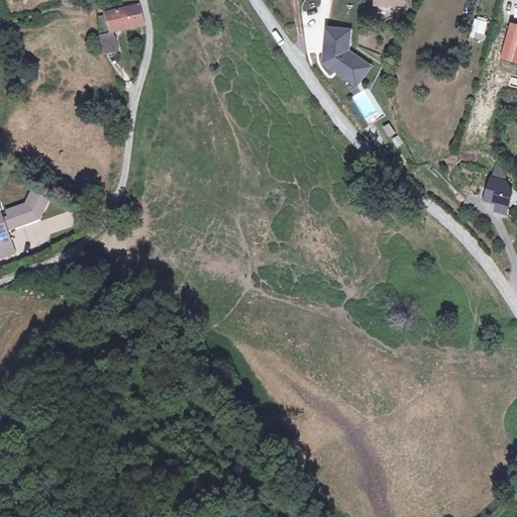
[(145,30),(142,7),(109,15),(113,33),(136,28),(137,31),(145,30)]
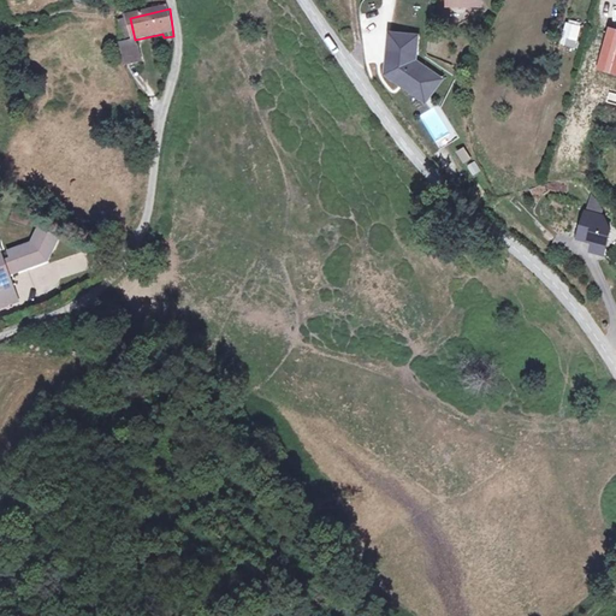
[(580,27),(566,22),(561,39),(576,42),(580,27)]
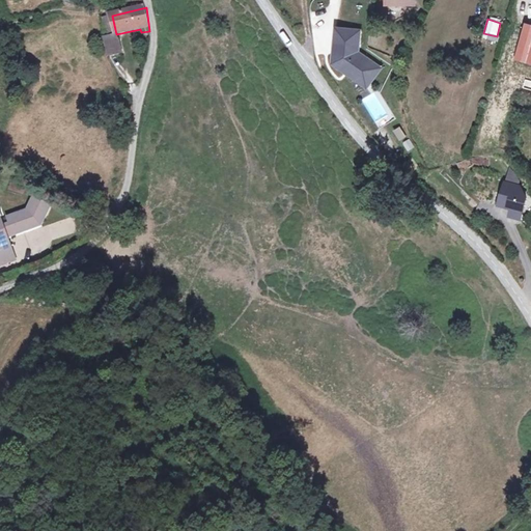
[(366,32),(343,29),(338,64),(345,70),(346,67),(353,73),(353,76),(359,80),(366,79),(378,64),(363,54),(366,32)]
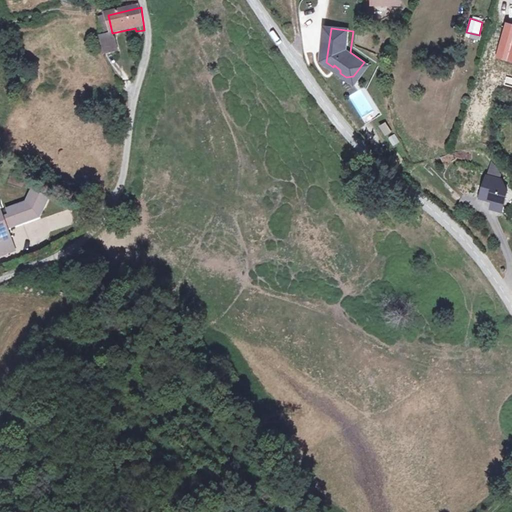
[(104,43),(109,55),(120,51),(115,39),(104,43)]
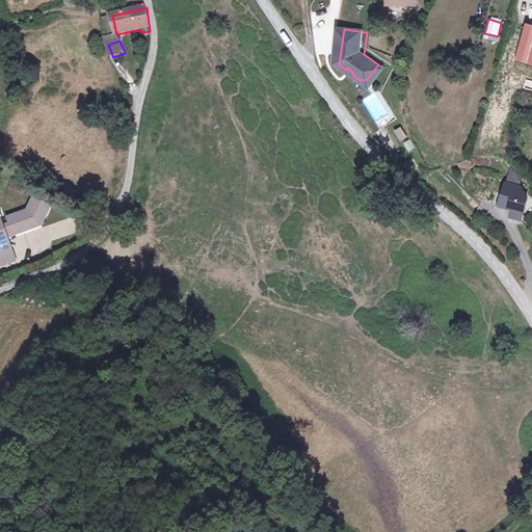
[(386,71),(378,64),(367,79),(360,80),(372,89),(386,71)]
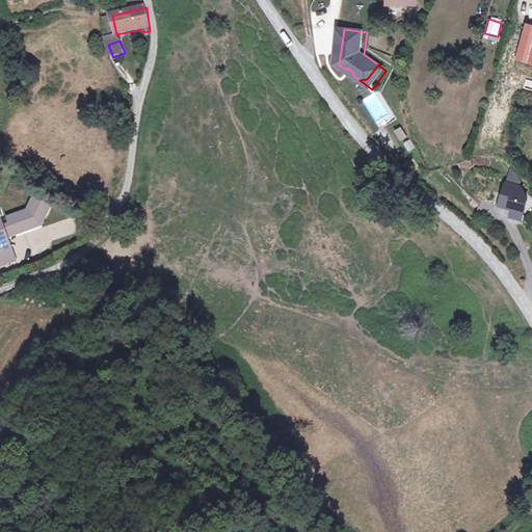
[(401,141),(407,137),(401,126),(394,130),(401,141)]
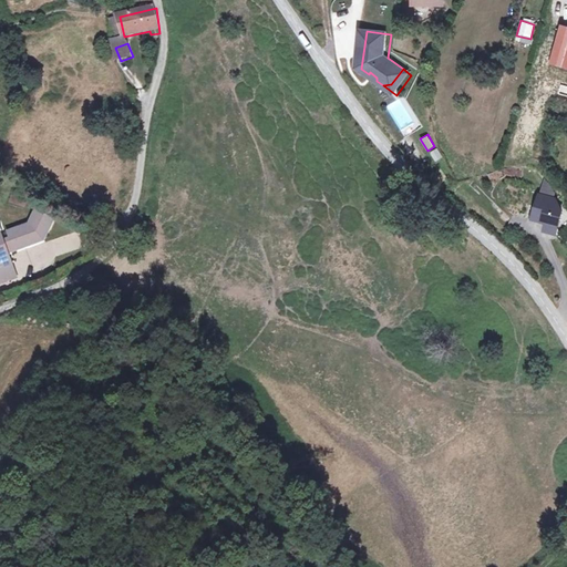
[(534,216),(548,220),(558,223),(563,207),(557,197),(539,193),(534,216)]
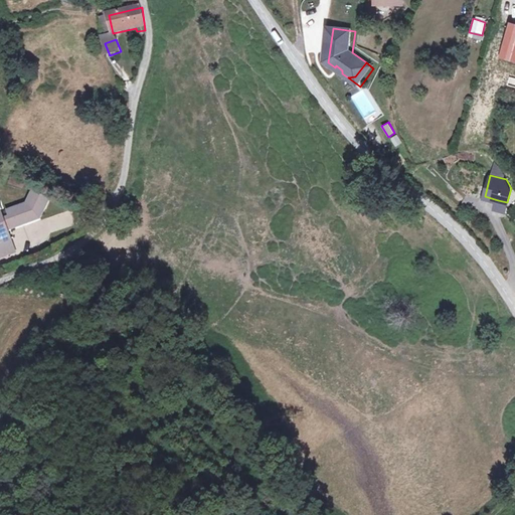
[(11,176),(8,184),(22,189),(25,181),(11,176)]
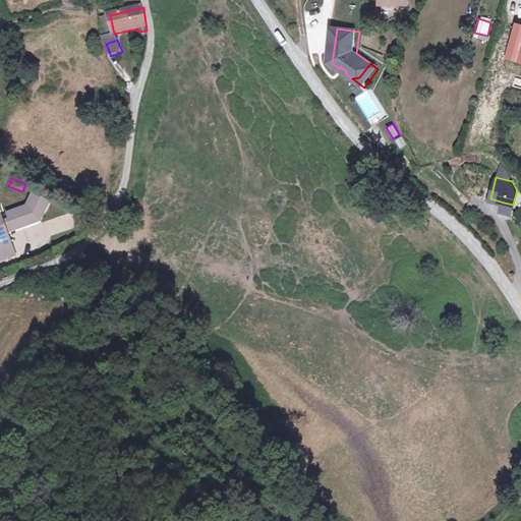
[(38,222),(46,201),(34,196),(30,208),(9,215),(11,221),(5,222),(2,214),(4,214),(3,210),(1,211),(0,208),(0,258),(14,254),(7,232),(38,222)]
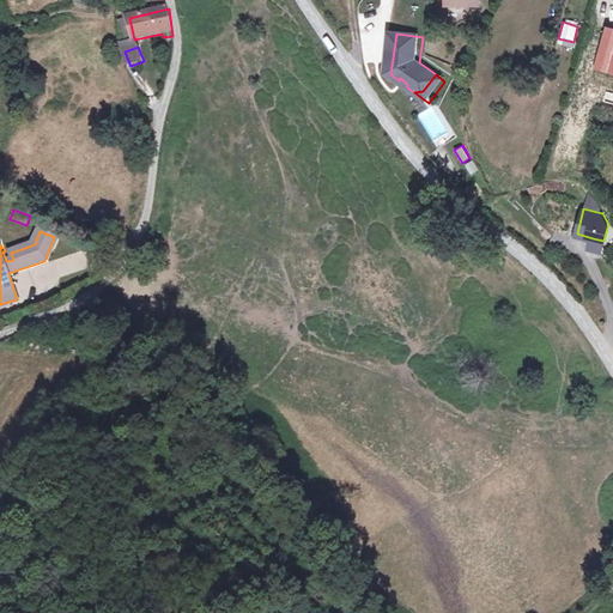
[(601,250),(604,241),(593,238),(590,247),(601,250)]
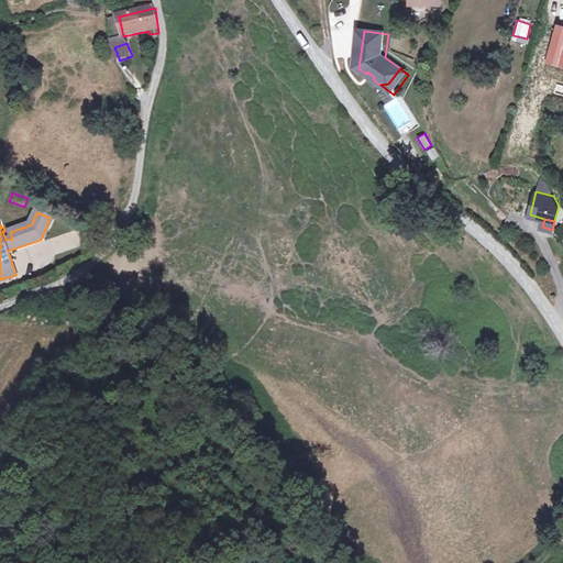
[(562,231),(552,230),(562,242),(562,241),(562,231)]
